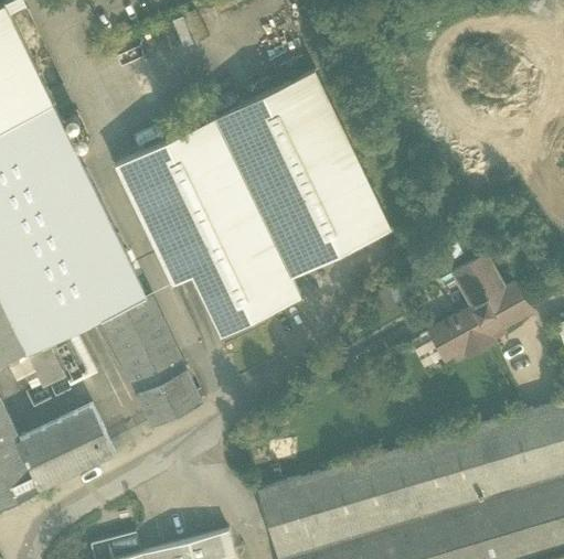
[(4,8),(0,10),(0,132),(53,107),(4,8)]
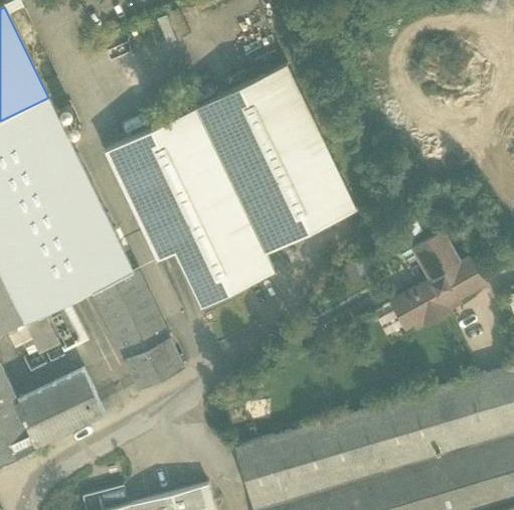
[(287,66),(106,154),(158,263),(176,253),(202,308),(275,274),(266,256),(356,211),(287,66)]
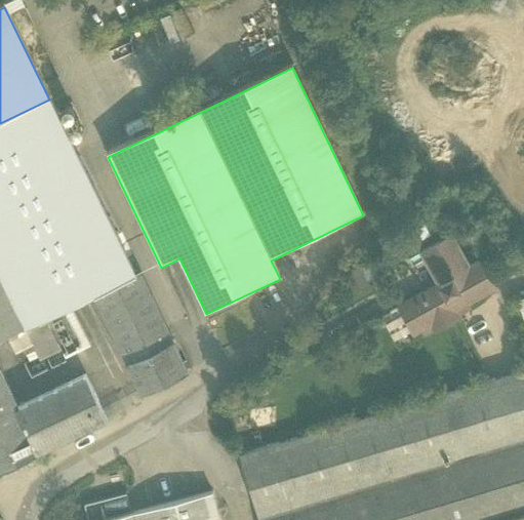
[(136,278),(49,100),(0,123),(0,281),(23,329),(24,330),(71,309),(94,297),(136,278)]
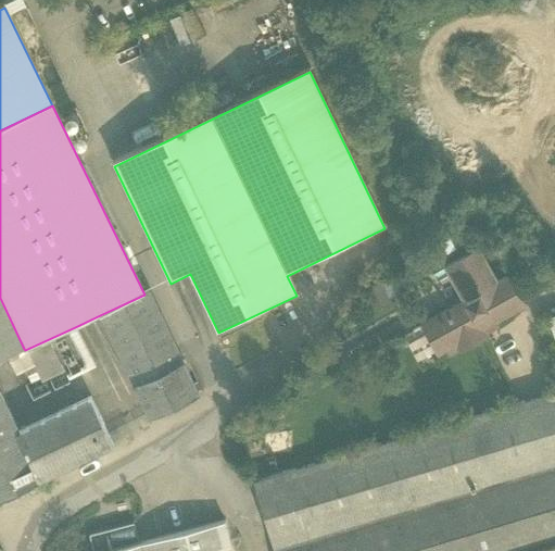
[(466,307),(423,329),(438,359),(457,348),(461,354),(486,340),(482,334),(524,311),(508,283),(497,289),(478,255),(448,273),(466,307)]
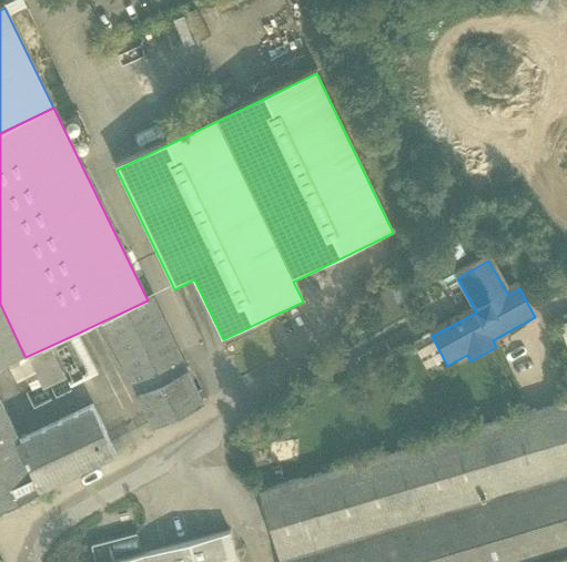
[(148,300),(102,322),(137,395),(154,430),(202,407),(151,298),(148,300)]
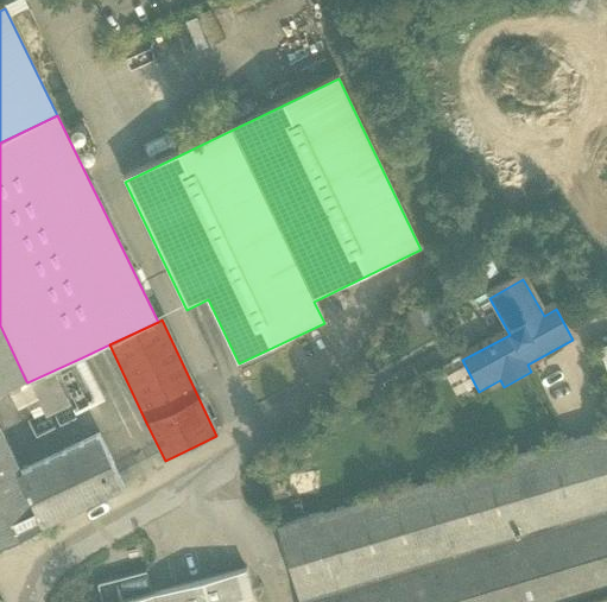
[(26,381),(0,325),(0,394),(7,391),(26,381)]
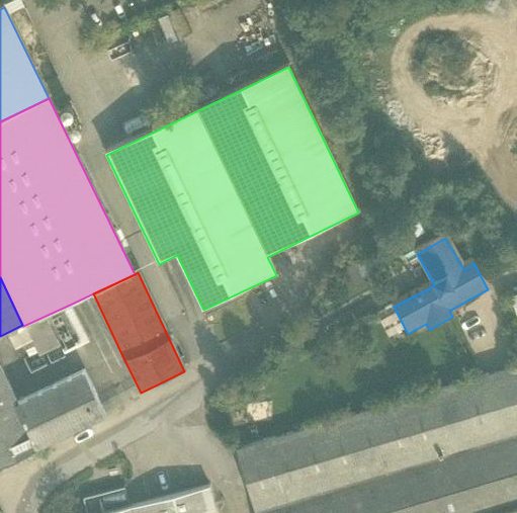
[(70,305),(23,326),(25,330),(47,321),(60,348),(61,348),(64,355),(89,343),(70,305)]
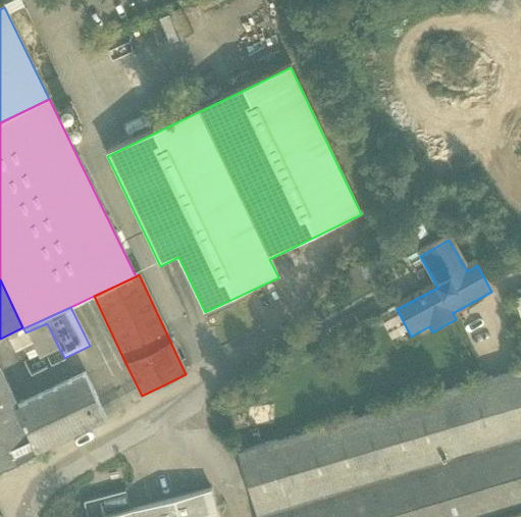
[(47,323),(25,332),(32,345),(40,361),(60,351),(47,323)]
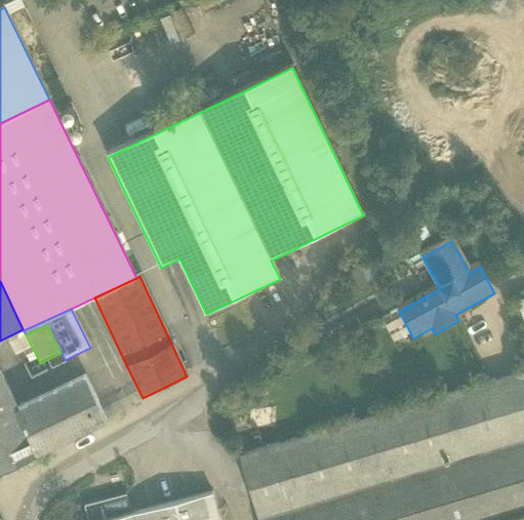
[(23,329),(6,337),(15,356),(32,347),(26,334),(24,330),(23,329)]
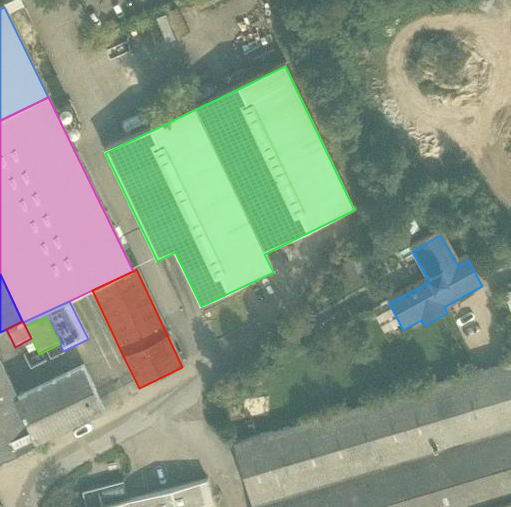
[(0,365),(0,464),(39,447),(38,445),(17,401),(0,365)]
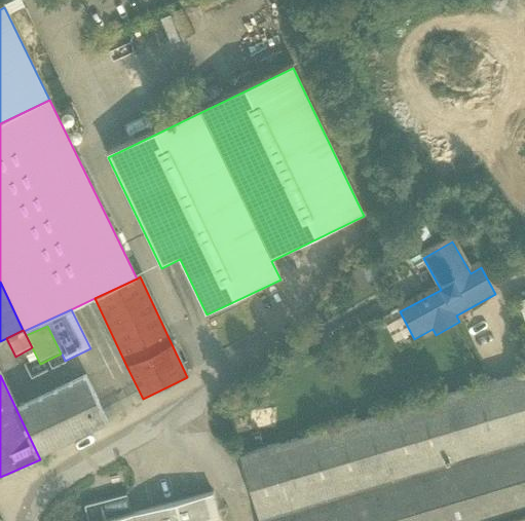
[(524,375),(240,460),(258,520),(524,520),(524,375)]
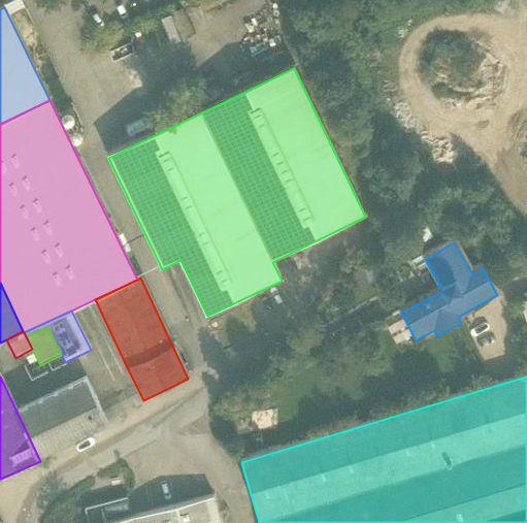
[(87,382),(18,414),(39,459),(107,426),(87,382)]
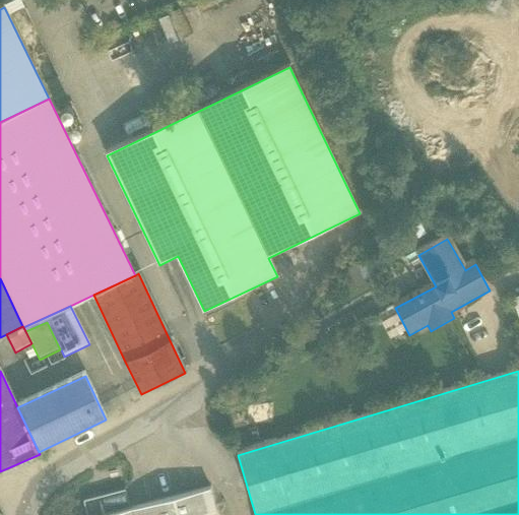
[(217,514),(211,493),(127,514),(217,514)]
